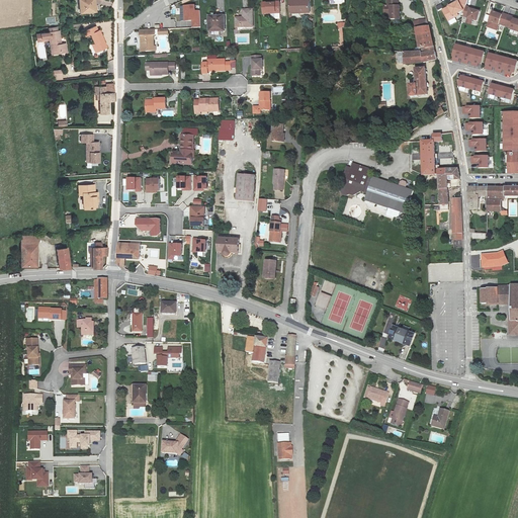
[(94,0),(78,0),(80,14),(96,11),(94,0)]
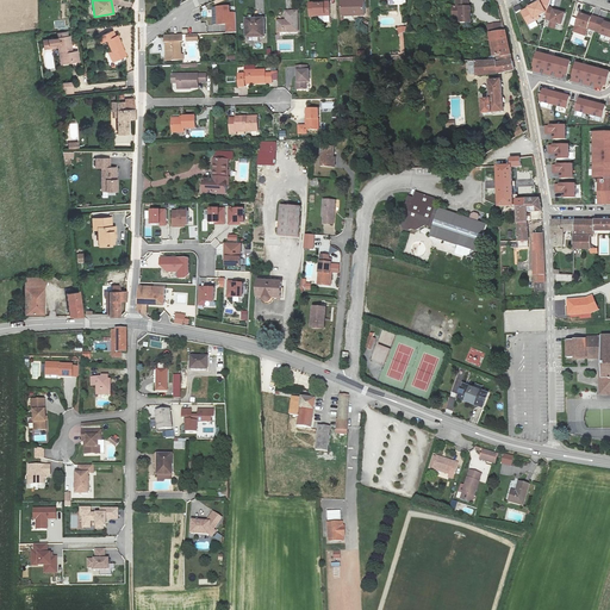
[(331,2),(311,2),(311,17),(331,17),(331,2)]
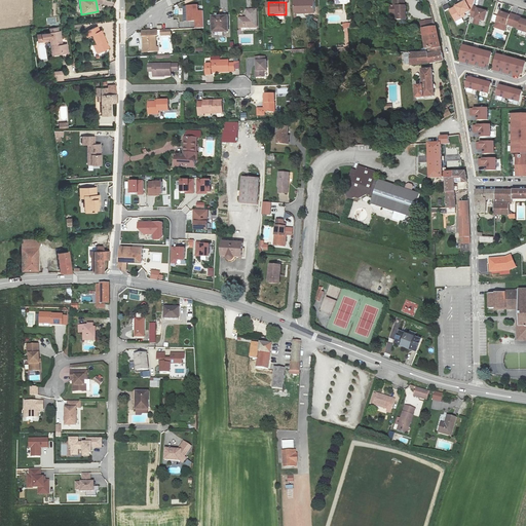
[(296,12),(306,12),(313,12),(313,2),(296,2),(296,12)]
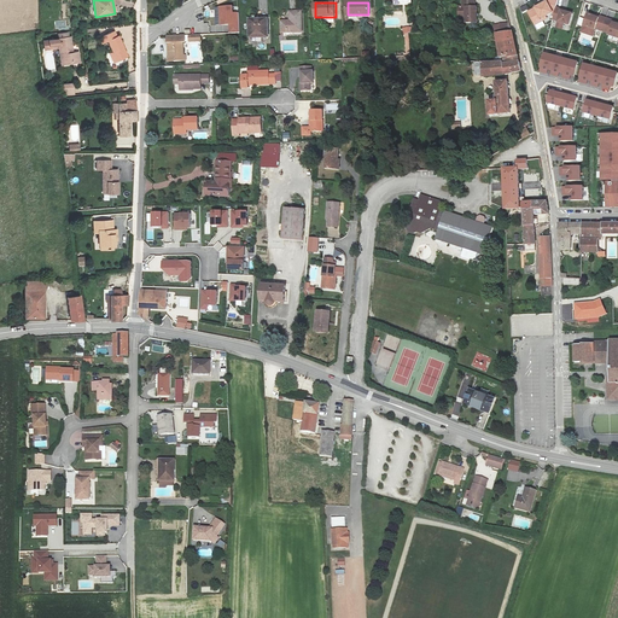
[(477,3),(465,3),(464,12),(467,12),(467,28),(478,28),(479,12),(477,12),(477,3)]
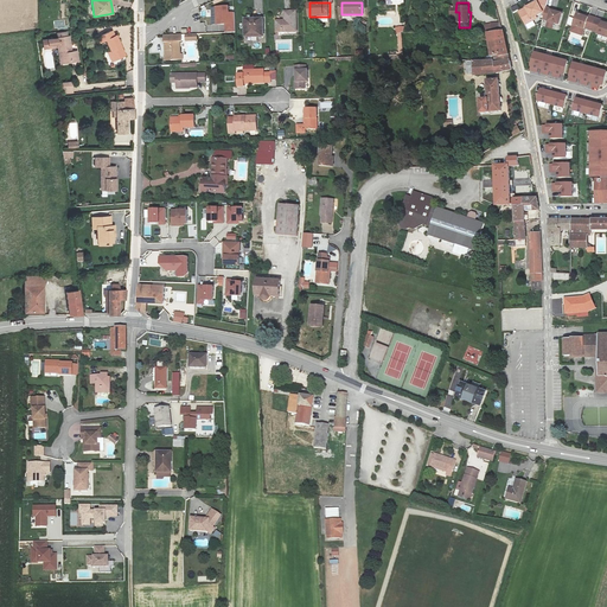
[(526,27),(534,24),(532,21),(543,16),(537,5),(519,16),(526,27)]
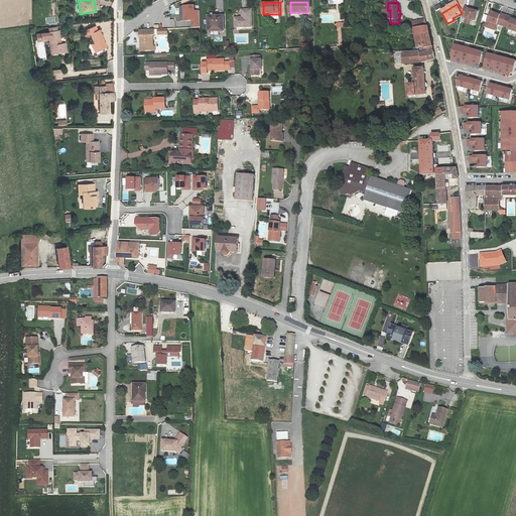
[(202,28),(201,11),(197,11),(197,6),(179,6),(180,22),(191,22),(192,29),(202,28)]
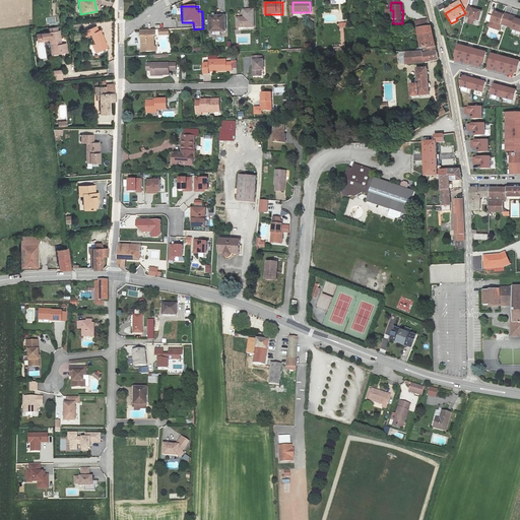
[(479,23),(481,14),(476,12),(472,11),(472,10),(468,9),(465,19),(470,20),(469,21),(474,22),(479,23)]
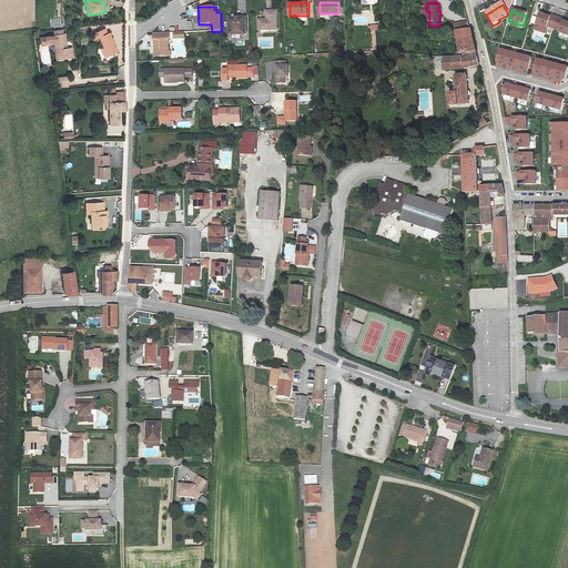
[(280,11),(269,11),(269,20),(261,20),(261,30),(280,29),(280,11)]
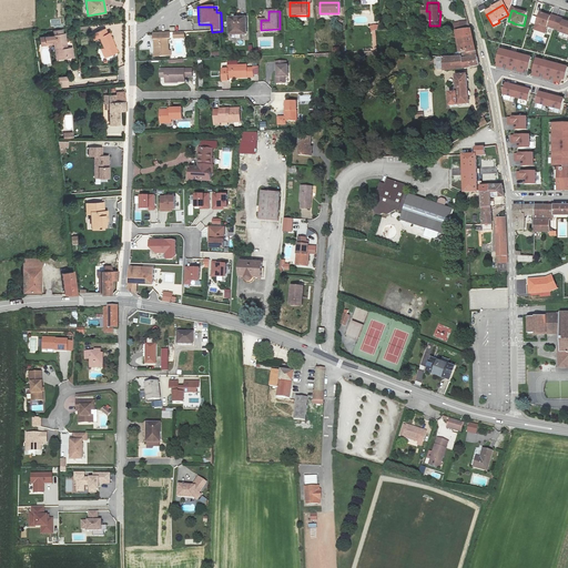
[(247,16),(231,17),(231,34),(247,34),(247,16)]
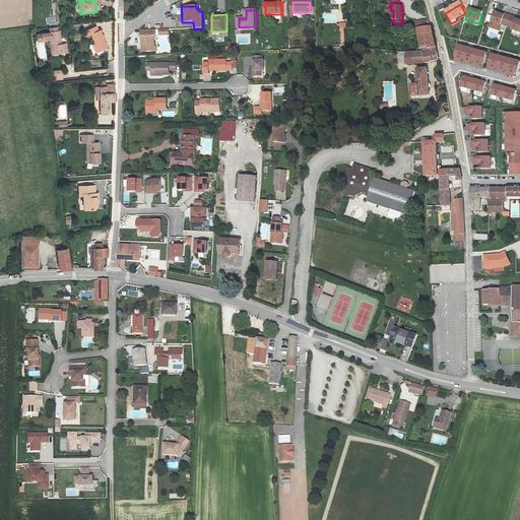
[(504,17),(500,16),(495,14),(492,24),(496,25),(501,27),(501,26),(513,30),(512,31),(519,34),(519,22),(516,21),(517,20),(505,16),(504,17)]
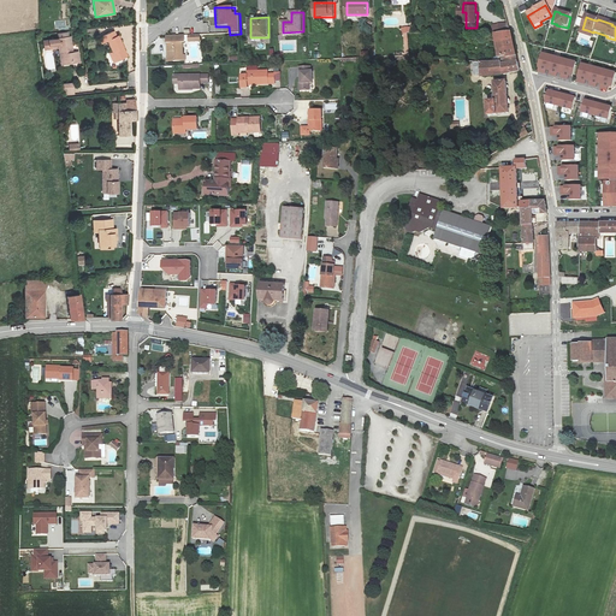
[(118,36),(116,37),(113,31),(100,37),(102,42),(107,40),(112,53),(108,54),(113,64),(128,57),(118,36)]
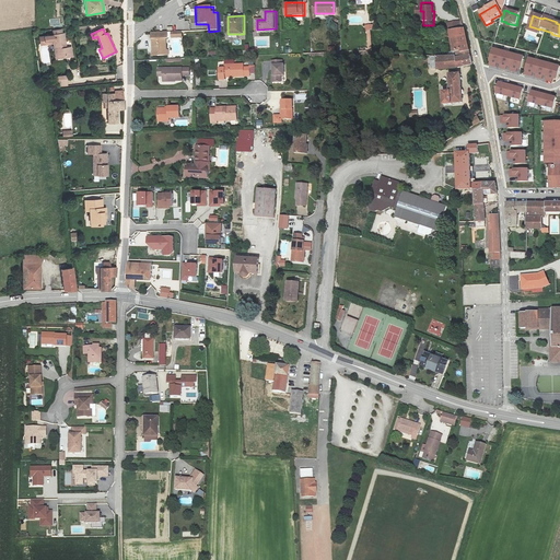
[(45,43),(53,42),(56,59),(72,56),(71,47),(67,47),(65,34),(53,35),(45,36),(45,43)]
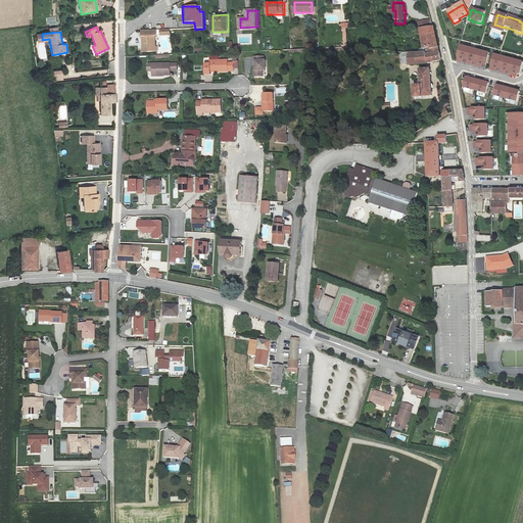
[(421,32),(422,37),(423,50),(430,50),(430,51),(439,50),(434,32),(421,32)]
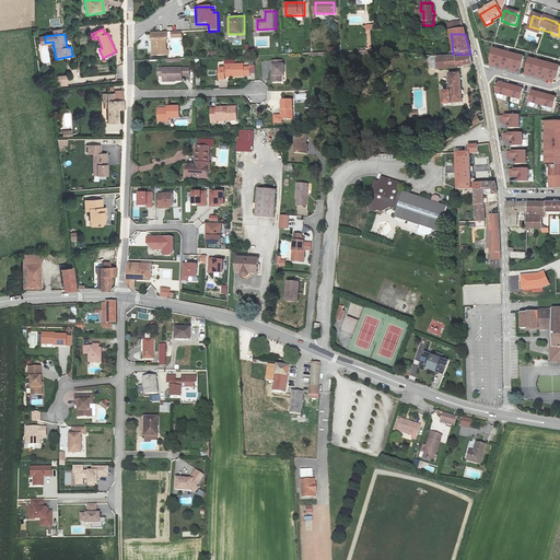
[(165,38),(154,38),(154,51),(166,51),(165,38)]
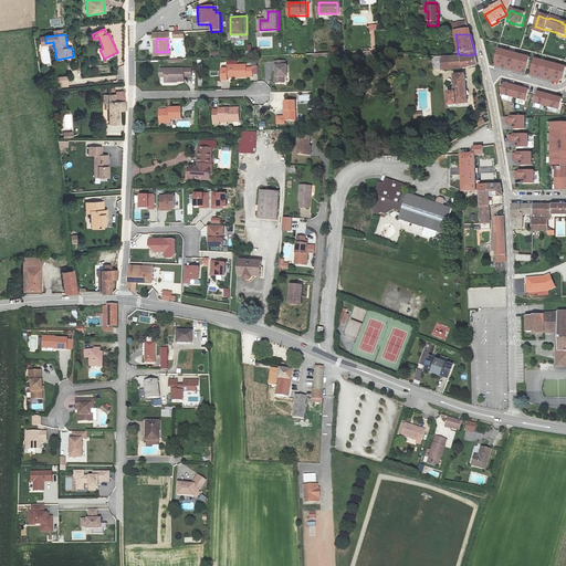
[(528,56),(498,48),(493,64),(500,66),(501,63),(504,64),(503,67),(511,69),(512,65),(515,66),(514,70),(521,72),(522,69),(525,69),(528,56)]
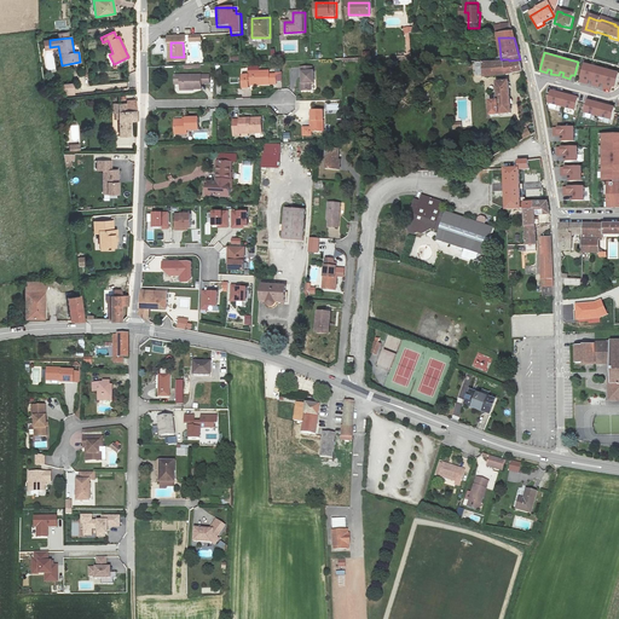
[(502,63),(502,68),(503,70),(513,69),(514,76),(524,75),(521,68),(520,59),(509,61),(509,59),(501,59),(502,63)]
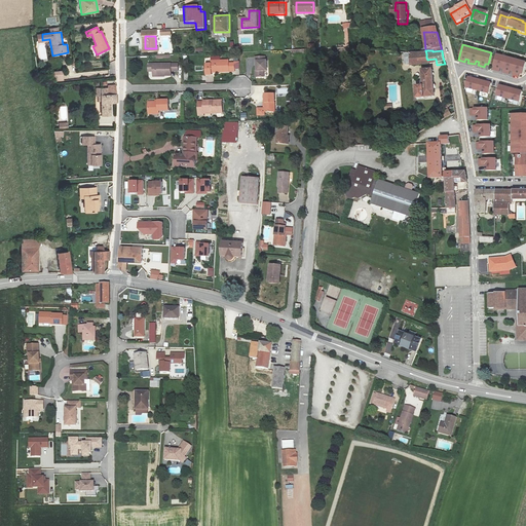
[(524,61),(496,53),(492,69),(498,70),(499,67),(502,68),(501,71),(509,73),(509,70),(513,70),(512,74),(518,75),(519,72),(521,73),(524,61)]
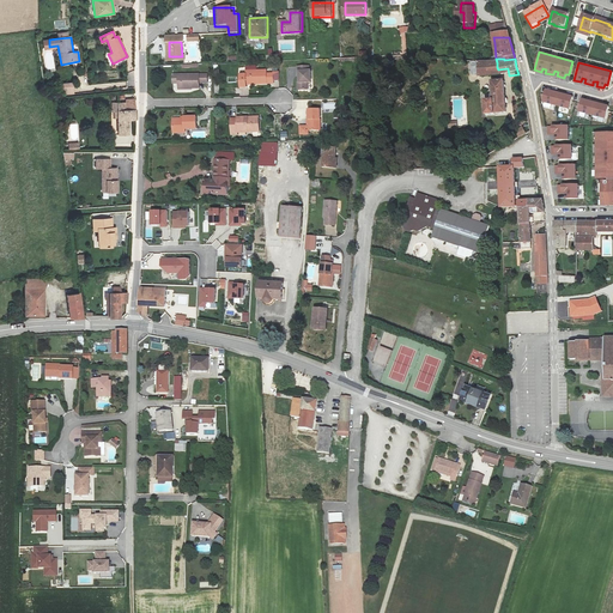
[(298,66),(298,72),(299,72),(299,78),(299,84),(298,84),(299,91),(308,91),(308,84),(311,83),(311,71),(310,71),(310,66),(298,66)]
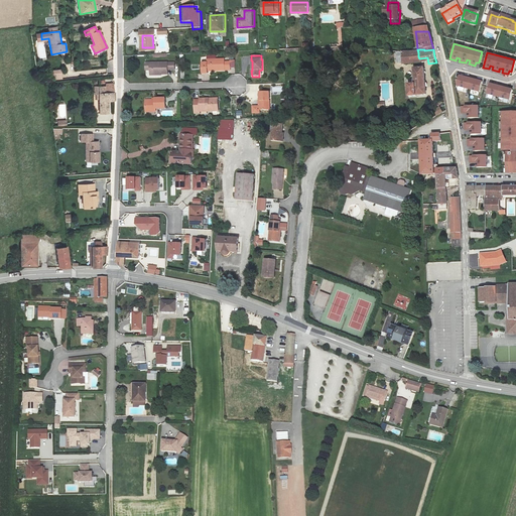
[(419,58),(418,56),(411,57),(403,56),(397,55),(397,67),(403,66),(403,67),(413,67),(428,63),(427,57),(419,58)]
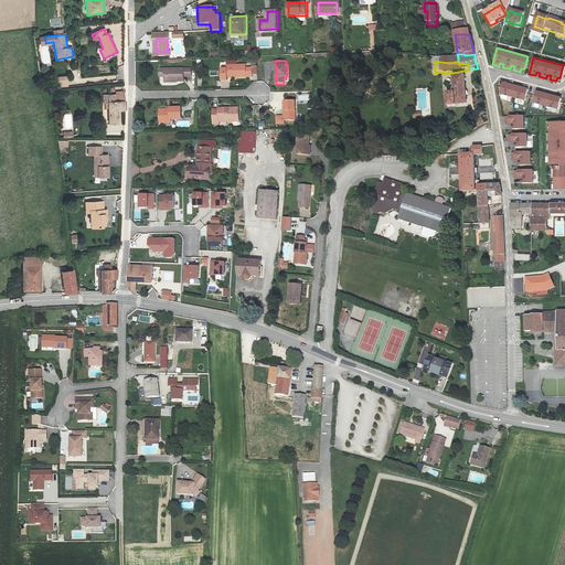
[(236,65),(226,66),(226,70),(221,70),(221,82),(227,81),(227,77),(235,76),(236,78),(245,78),(245,67),(236,67),(236,65)]
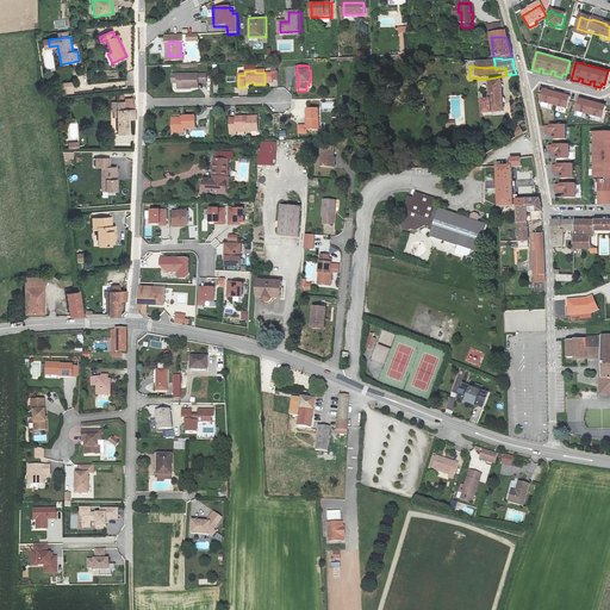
[(197,75),(176,76),(178,89),(197,89),(197,75)]
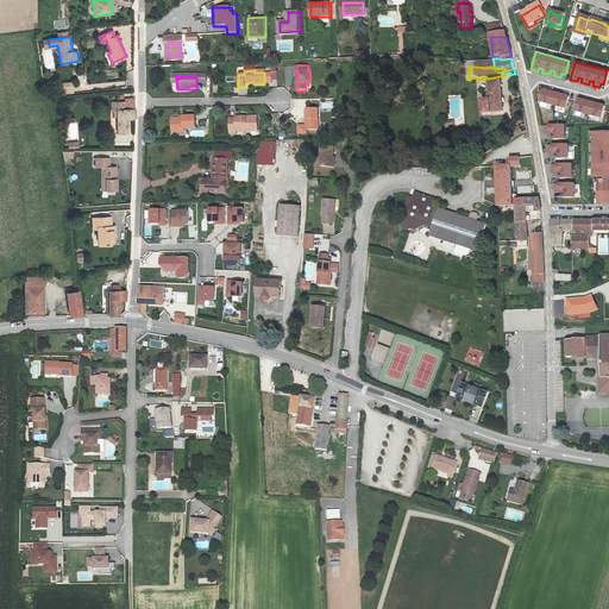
[(63,94),(74,94),(74,82),(62,83),(63,94)]
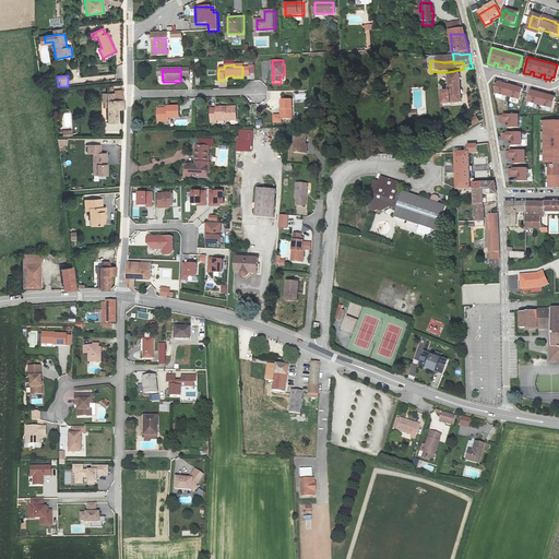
[(459,76),(447,78),(449,95),(441,96),(443,110),(451,108),(451,107),(461,105),(459,76)]
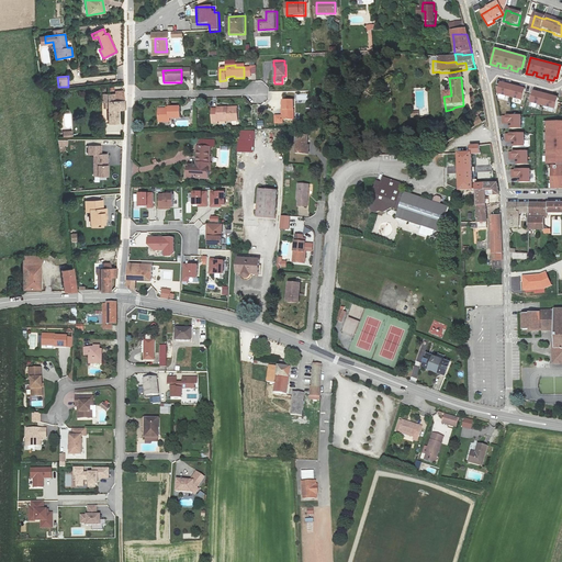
[(499,82),(497,92),(523,100),(525,89),(499,82)]
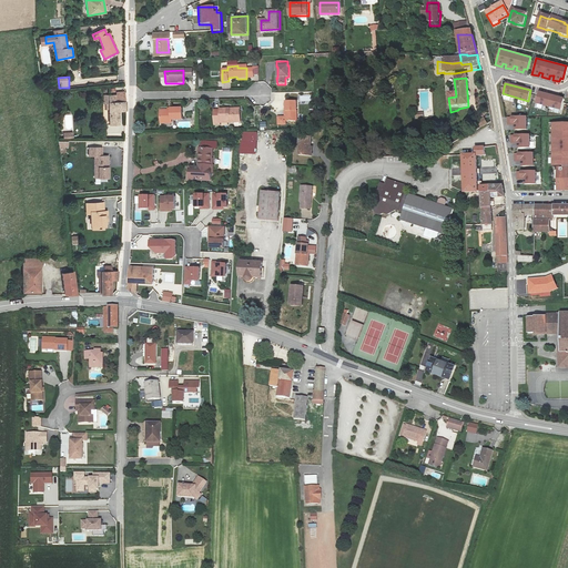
[(119,111),(127,110),(125,93),(125,91),(117,93),(117,95),(109,95),(109,124),(119,124),(119,111)]
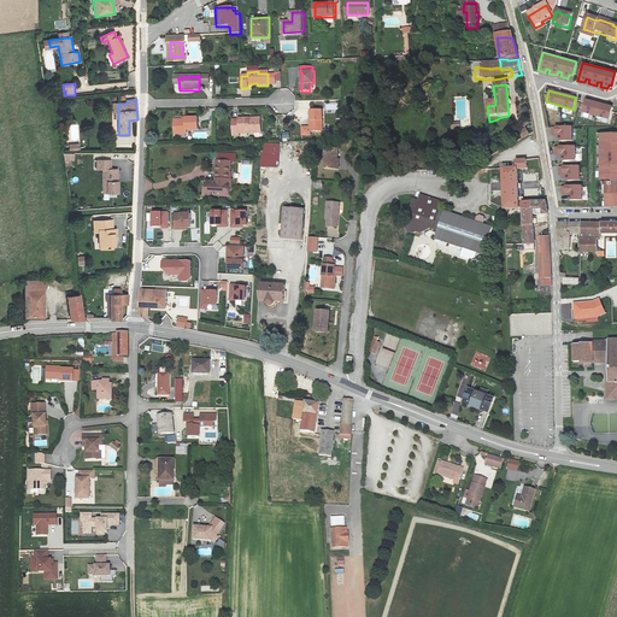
[(585,99),(581,111),(609,118),(612,106),(585,99)]
